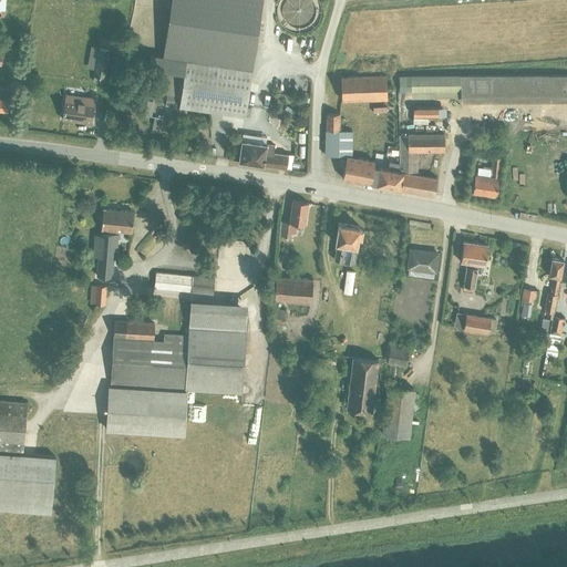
[(171,0),(163,57),(186,60),(251,70),(261,0),(171,0)]
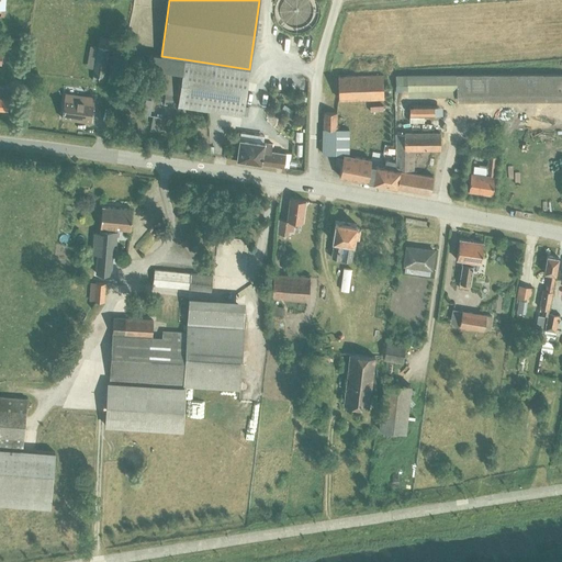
[(100,36),(99,46),(109,48),(111,38),(100,36)]
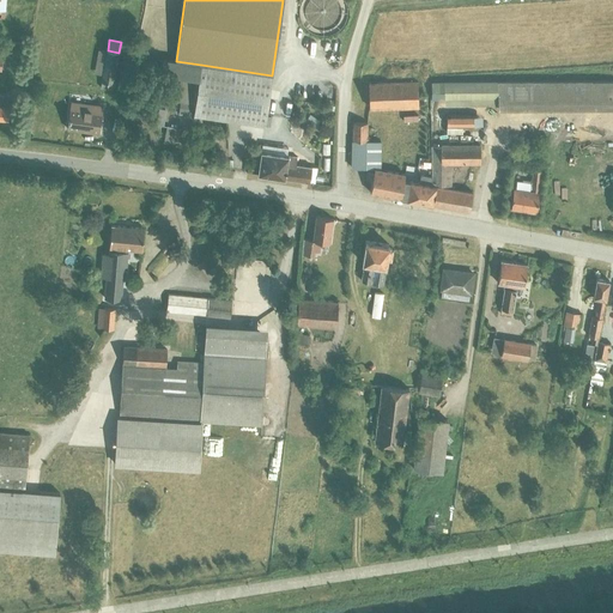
[(111,89),(119,53),(108,50),(101,86),(111,89)]
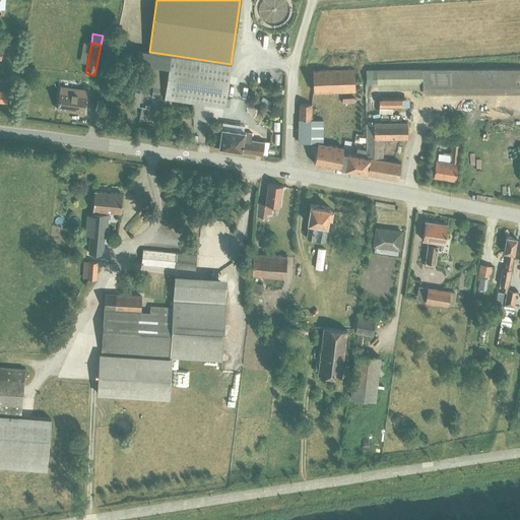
[(1,47),(0,46),(0,60),(1,56),(7,56),(8,45),(1,44),(1,47)]
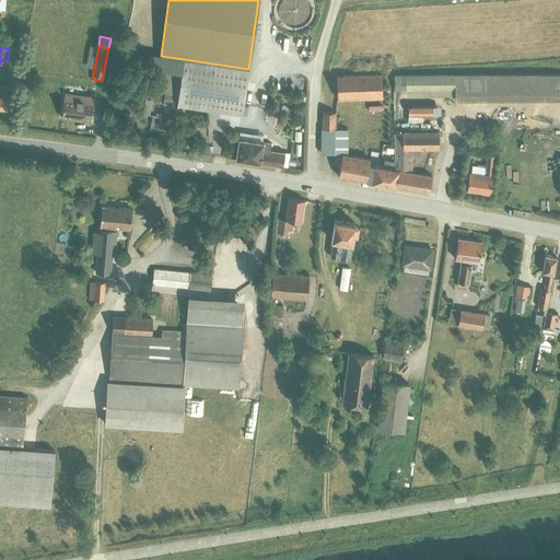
[(248,69),(184,59),(161,56),(149,54),(147,67),(182,72),(177,104),(242,114),(248,69)]
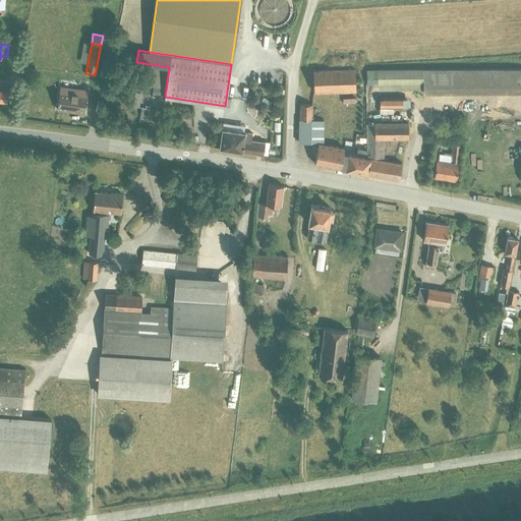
[(355,68),(313,69),(313,93),(356,91),(355,68)]
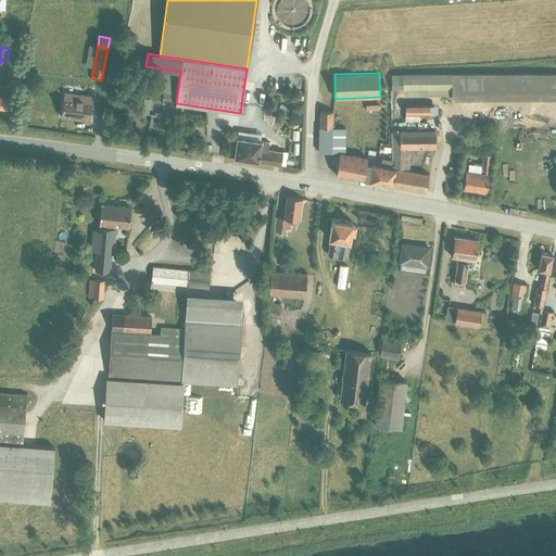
[(555,73),(392,74),(392,89),(404,89),(404,95),(452,95),(452,99),(555,98),(555,73)]
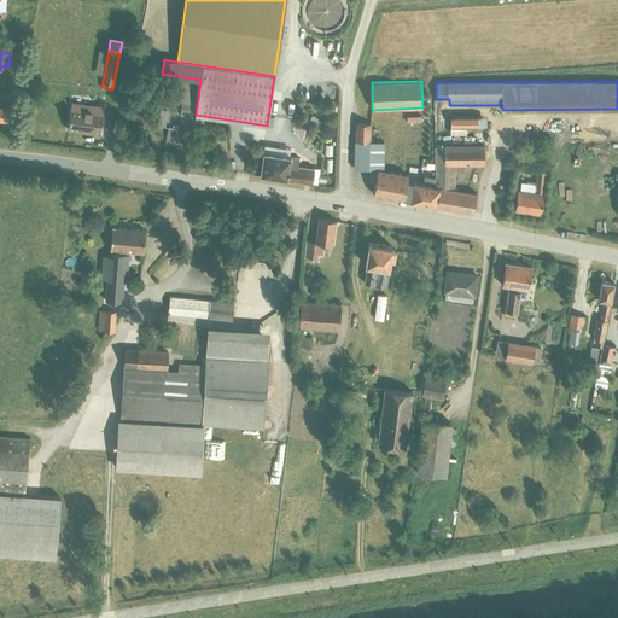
[(10,98),(0,95),(0,120),(7,121),(10,98)]
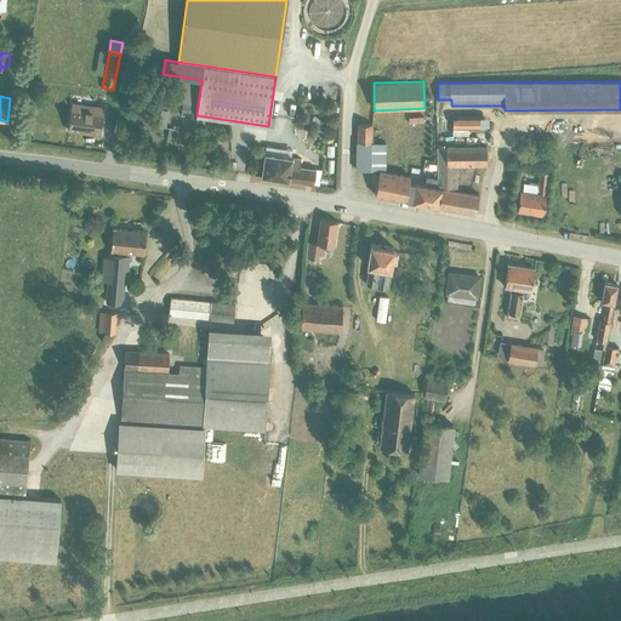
[(182,106),(181,115),(193,118),(194,107),(182,106)]
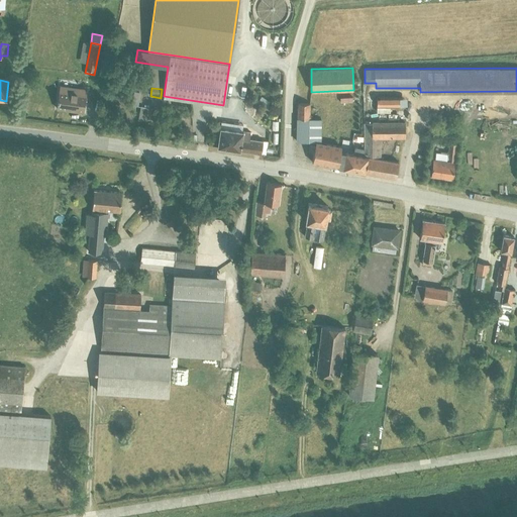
[(59,91),(57,108),(84,112),(87,90),(77,89),(77,94),(59,91)]
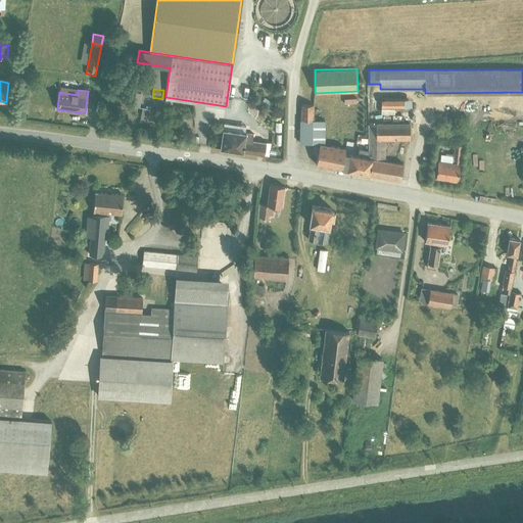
[(136,92),(134,106),(140,107),(142,93),(136,92)]
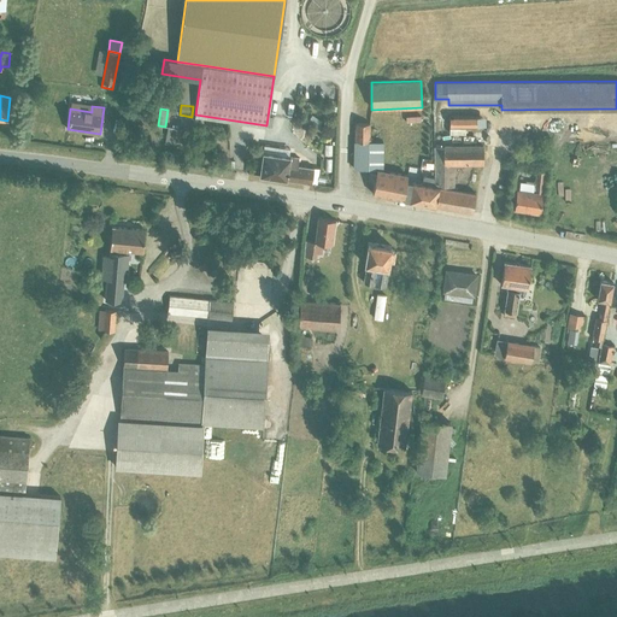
[(370,123),(356,123),(354,169),(378,169),(382,169),(386,141),(370,141),(370,123)]
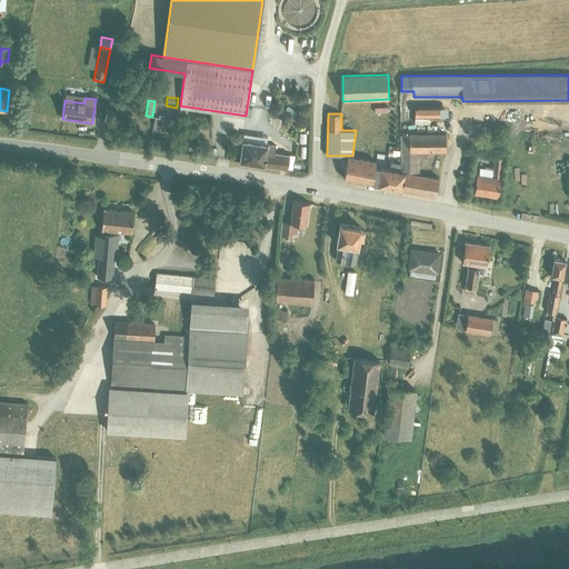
[(155,117),(152,132),(161,133),(163,118),(155,117)]
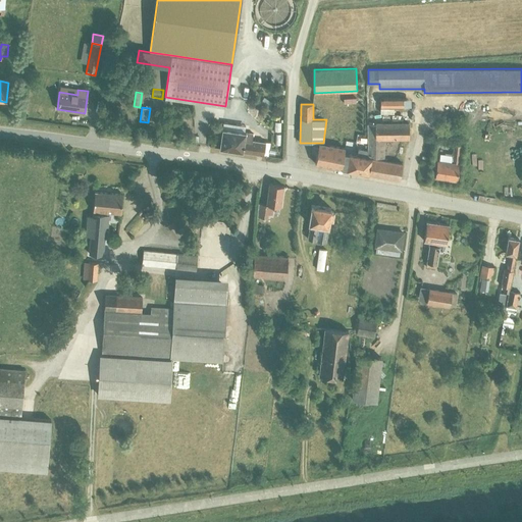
[(223,128),(244,132),(245,125),(224,121),(223,128)]
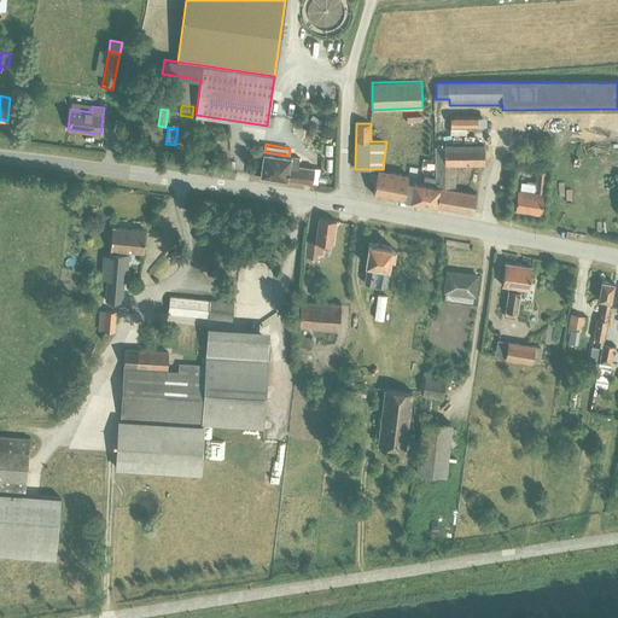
[(441,187),(437,205),(474,213),(478,193),(455,190),(455,181),(459,181),(458,179),(456,179),(456,165),(484,164),(484,145),(444,145),(444,146),(436,146),(436,176),(436,186),(441,187)]
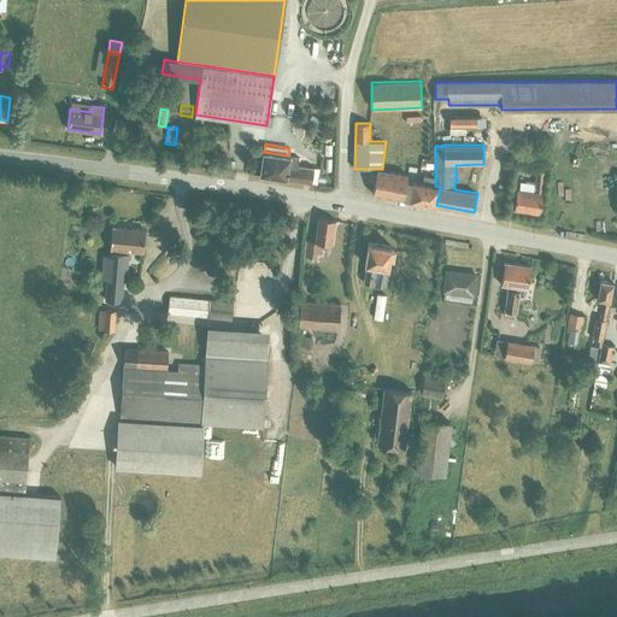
[(288,156),(264,152),(260,175),(312,183),(315,168),(298,165),(299,157),(291,156),(288,156)]
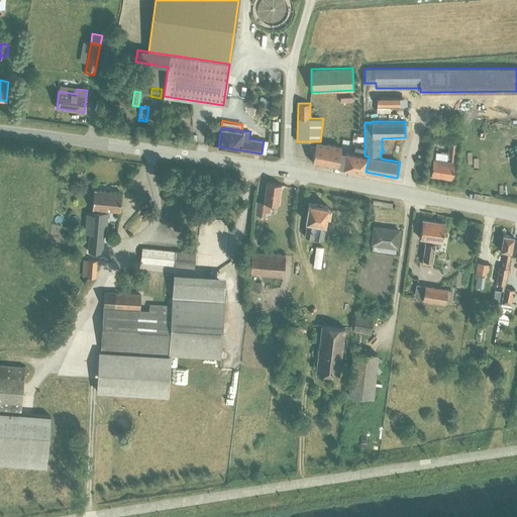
[(338,167),(340,151),(341,146),(316,142),(316,144),(310,142),(308,150),(314,151),(312,162),(316,163),(338,167)]
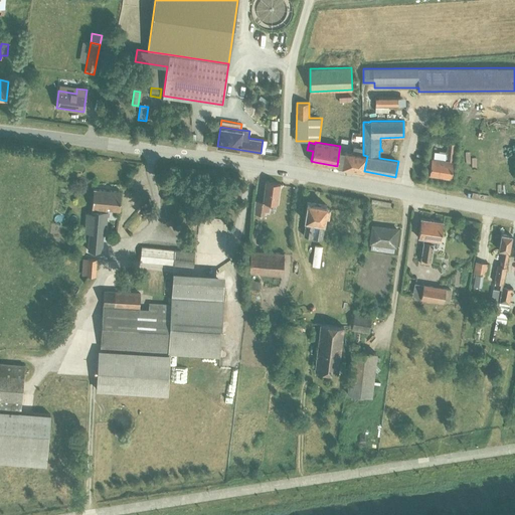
[(432,157),(430,175),(451,178),(456,143),(448,142),(447,152),(440,151),(438,158),(432,157)]
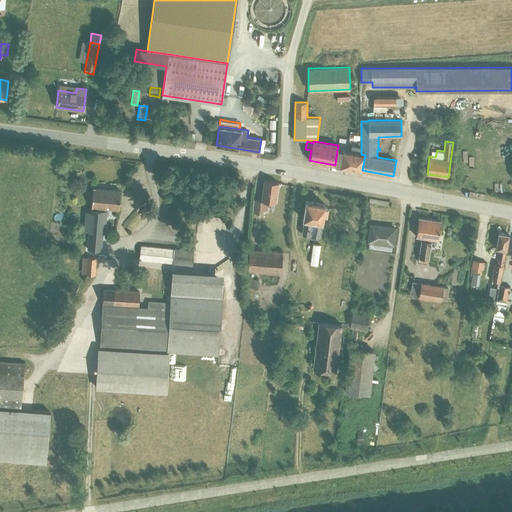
[(343,151),(340,166),(362,170),(365,155),(361,154),(361,146),(351,144),(350,152),(343,151)]
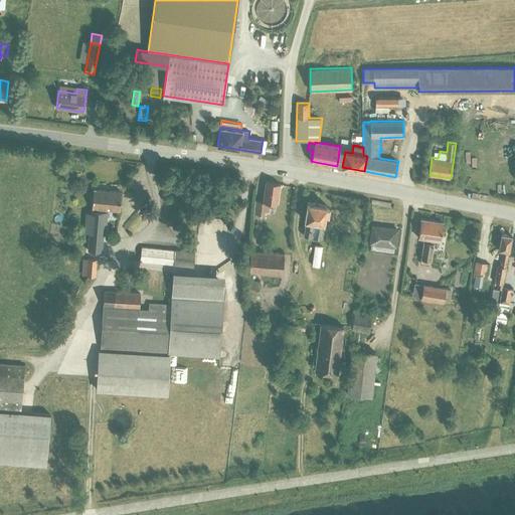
[(339,151),(337,166),(342,167),(345,152),(339,151)]
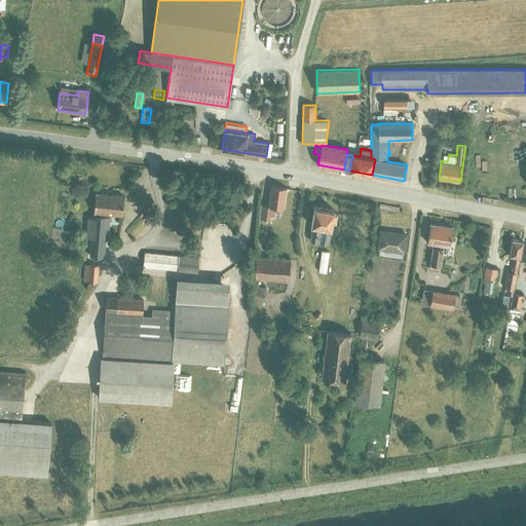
[(261,204),(259,218),(269,219),(270,215),(274,216),(275,207),(283,208),(286,188),(271,185),(268,205),(261,204)]
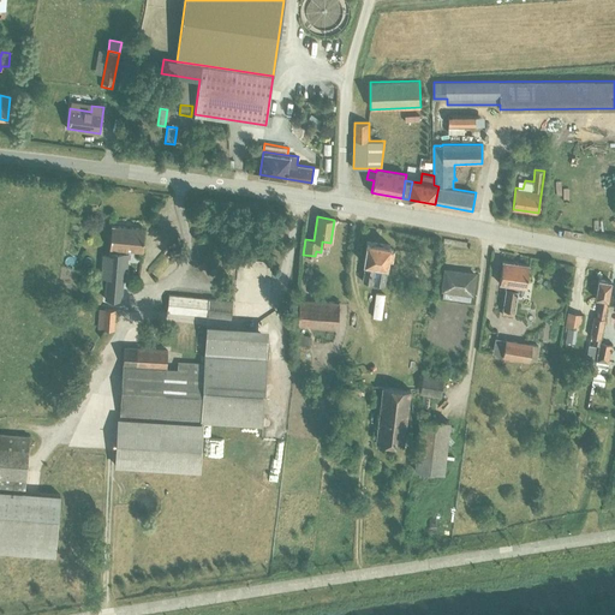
[(103,254),(101,278),(107,278),(105,300),(123,302),(125,260),(131,260),(131,250),(143,251),(144,228),(112,225),(111,249),(121,250),(120,255),(109,254),(109,255),(103,254)]
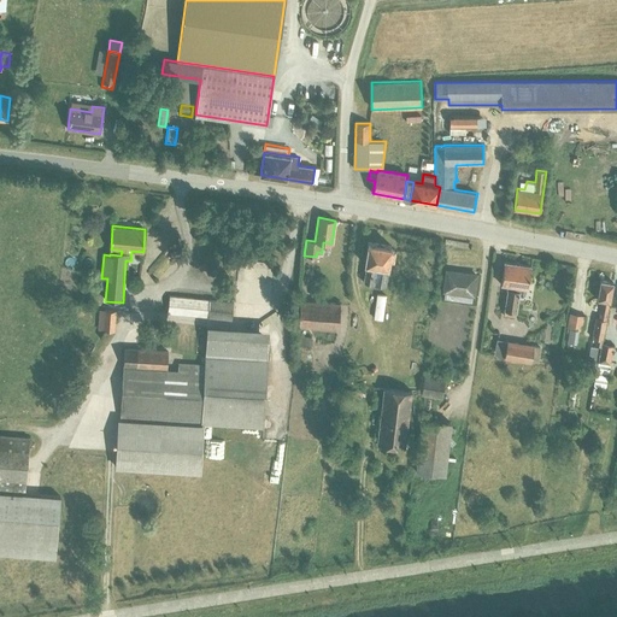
[(577,233),(575,239),(586,244),(588,238),(577,233)]
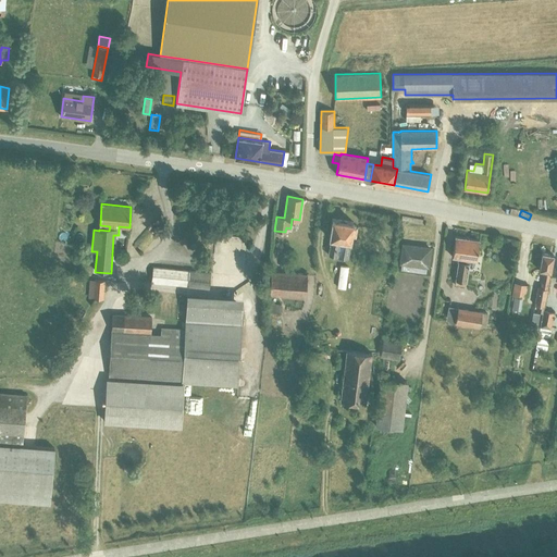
[(331,238),(329,255),(348,258),(351,236),(356,237),(357,229),(353,227),(354,222),(332,219),(330,238),(331,238)]
